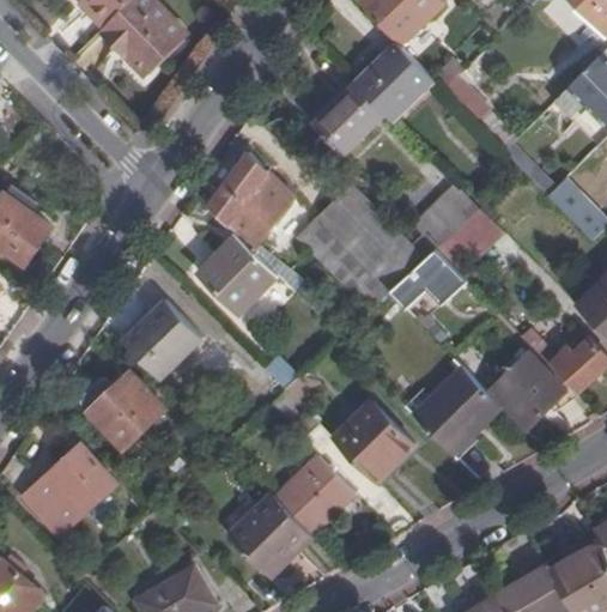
[(85,14),(104,34),(135,0),(80,0),(90,10),(85,14)]
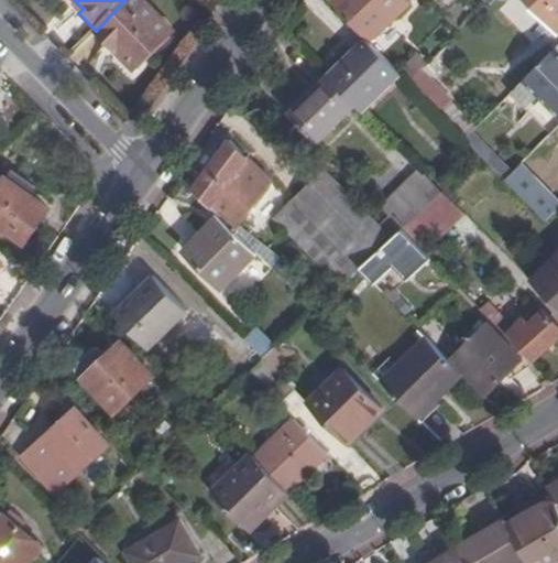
[(168,36),(134,0),(124,0),(96,31),(133,72),(168,36)]
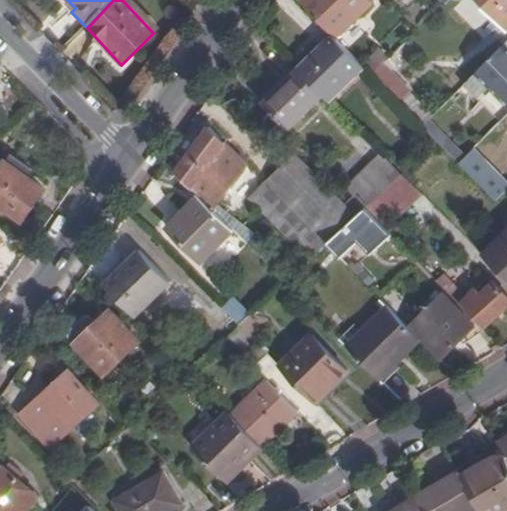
[(366,0),(303,0),(300,3),(331,35),(334,38),(369,3),(366,0)]
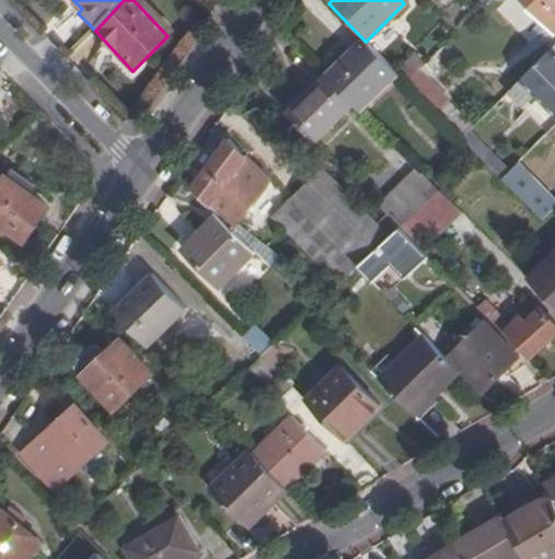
[(554,0),(515,0),(548,34),(554,26),(554,0)]
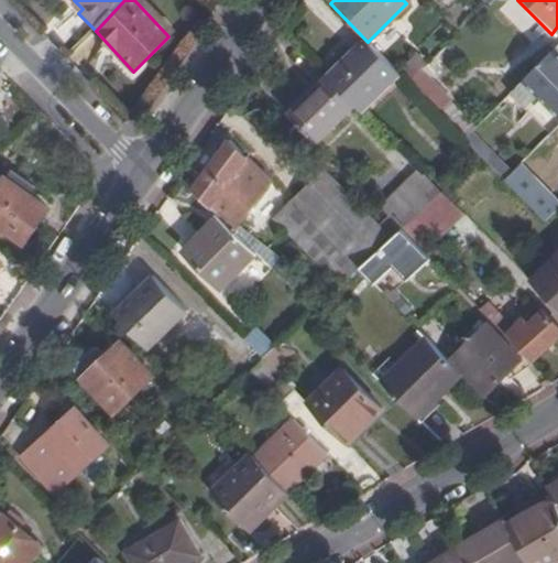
[(359,109),(396,72),(368,42),(364,39),(326,77),(353,105),(359,109)]
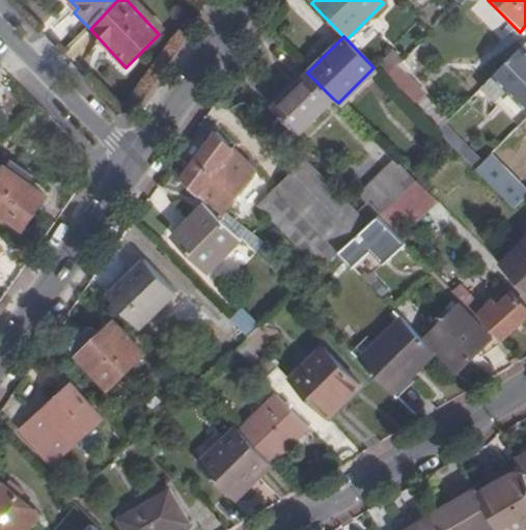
[(525,42),(491,77),(525,111),(525,42)]
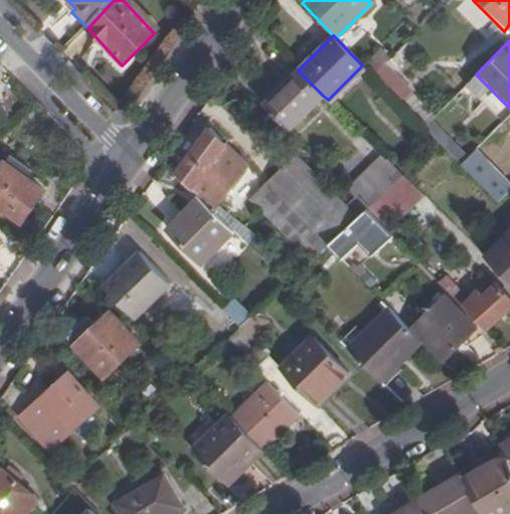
[(288,129),(323,96),(298,70),(264,105),(288,129)]
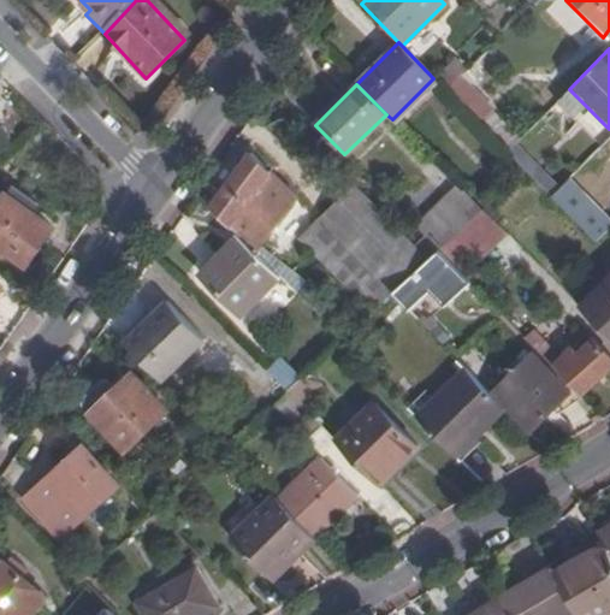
[(262,241),(297,200),(252,153),(209,210),(238,237),(279,277),(295,293),(305,283),(262,241)]
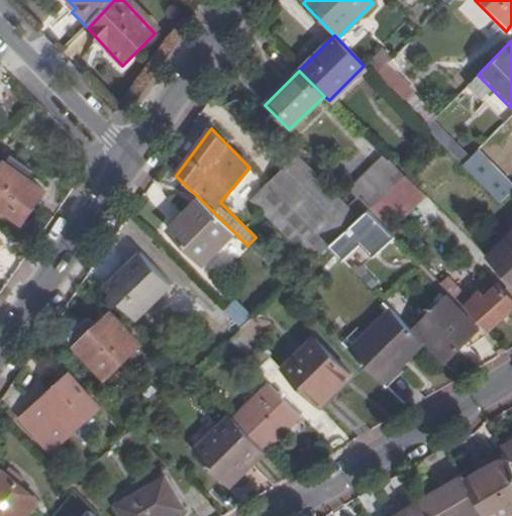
[(353,195),(368,209),(404,176),(378,149),(341,182),(353,195)]
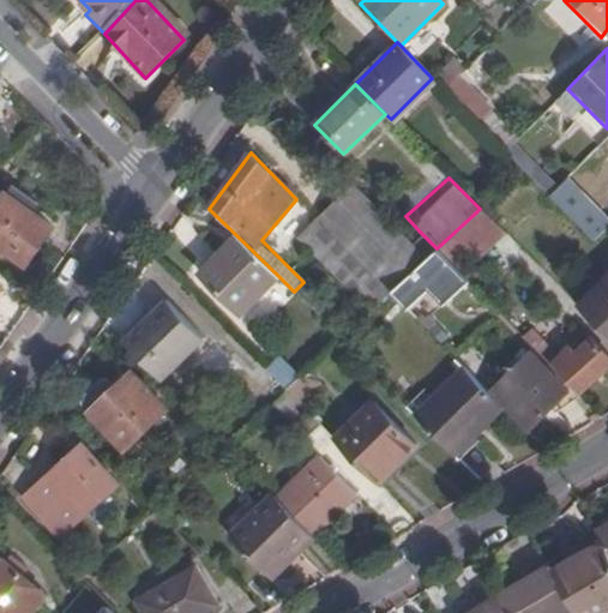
[(607,226),(607,222),(565,179),(548,196),(593,241),(606,228),(607,226)]
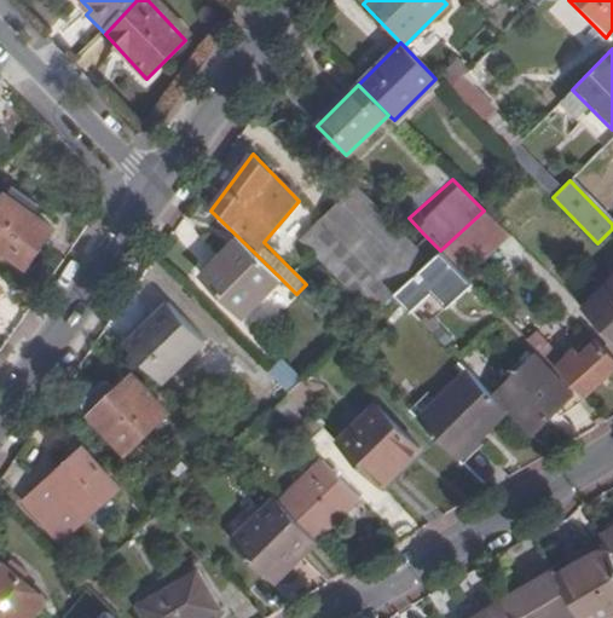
[(351,192),(321,223),(392,296),(440,250),(423,234),(406,250),(351,192)]
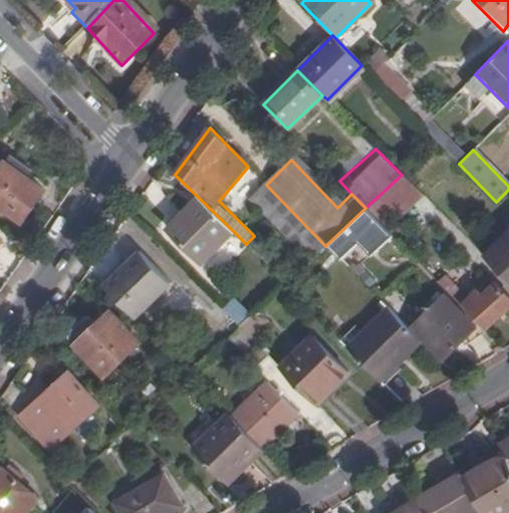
[(4,166),(0,170),(0,207),(21,222),(42,192),(4,166)]
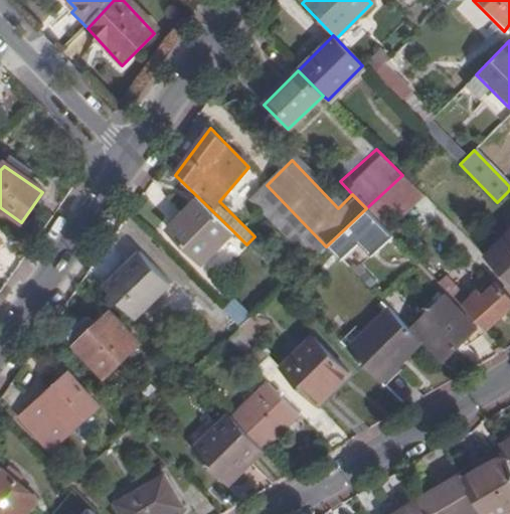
[(385,228),(423,195),(402,175),(366,208),(385,228)]
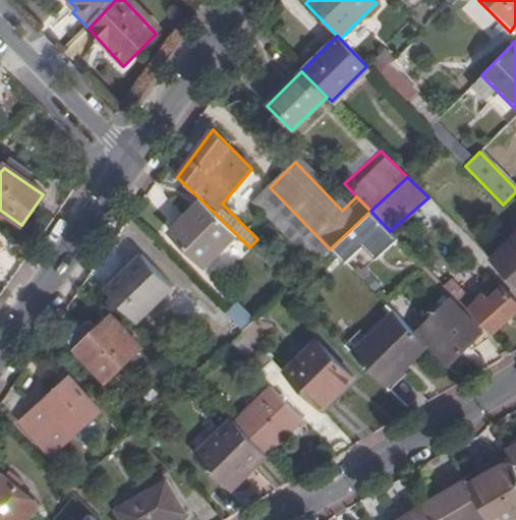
[(330,249),(270,187),(251,204),(311,266),(330,249)]
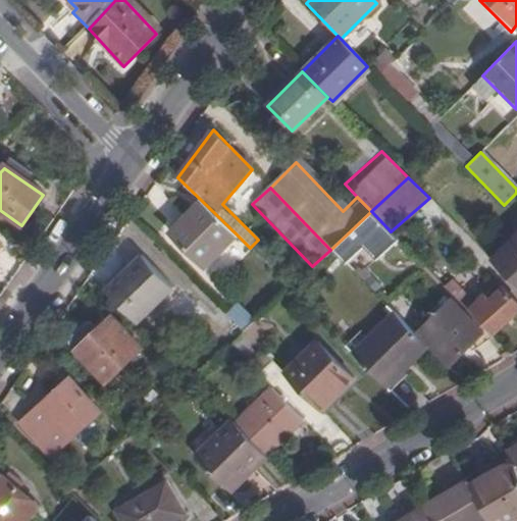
[(237,235),(202,201),(167,235),(202,270),(237,235)]
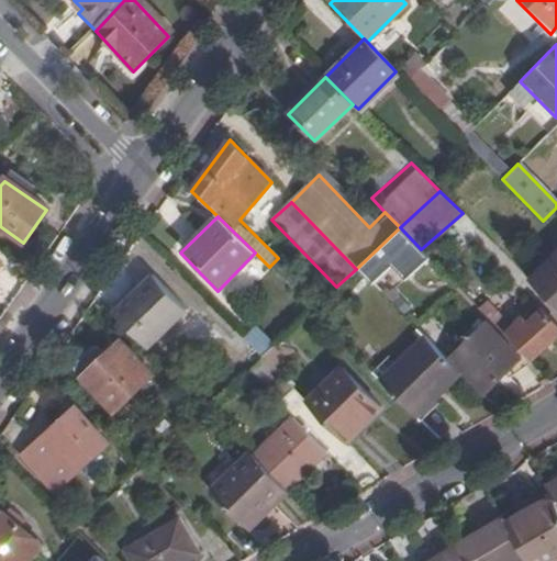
[(407,277),(429,257),(421,249),(400,227),(356,269),(370,283),(388,266),(390,268),(394,265),(407,277)]
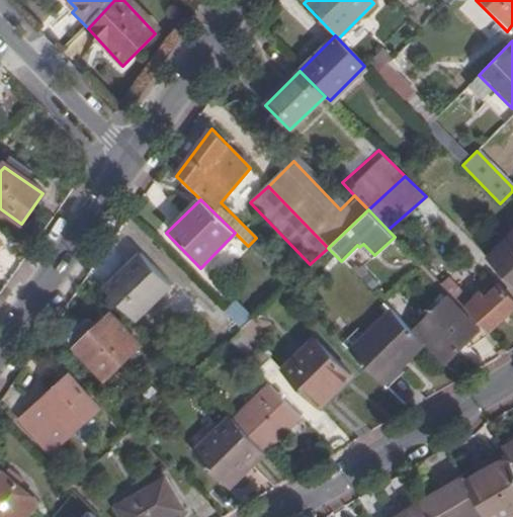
[(512,284),(512,232),(487,258),(512,284)]
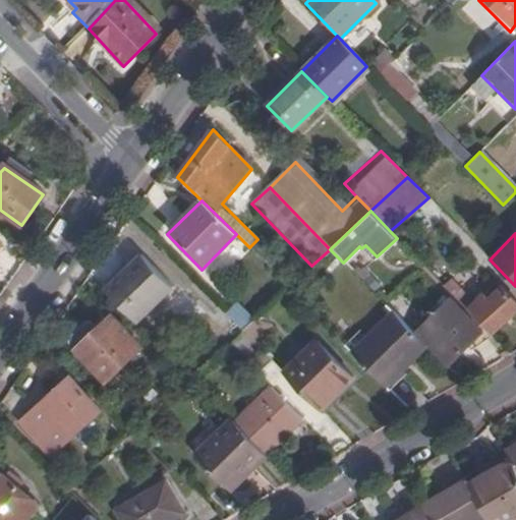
[(140,257),(105,292),(134,324),(171,289),(140,257)]
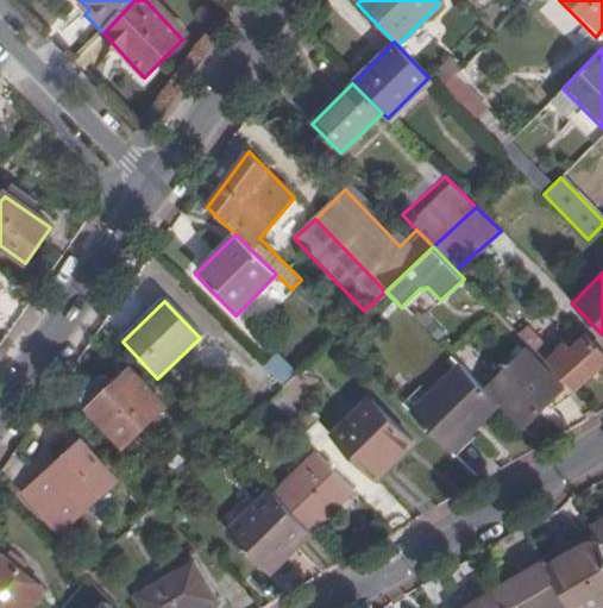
[(526,326),(517,333),(548,365),(552,364),(573,388),(602,361),(602,353),(585,334),(563,355),(558,350),(553,355),(526,326)]
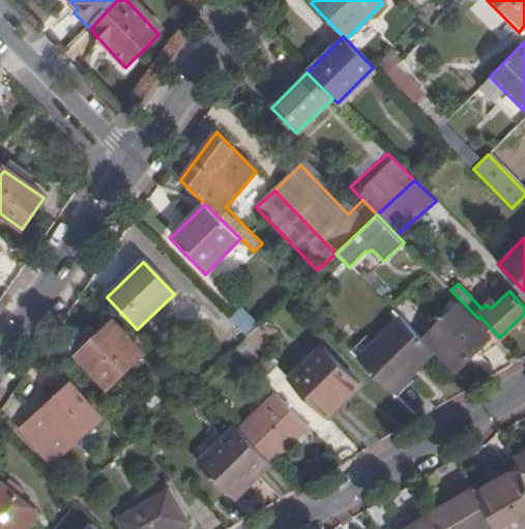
[(182,298),(170,312),(190,329),(202,316),(182,298)]
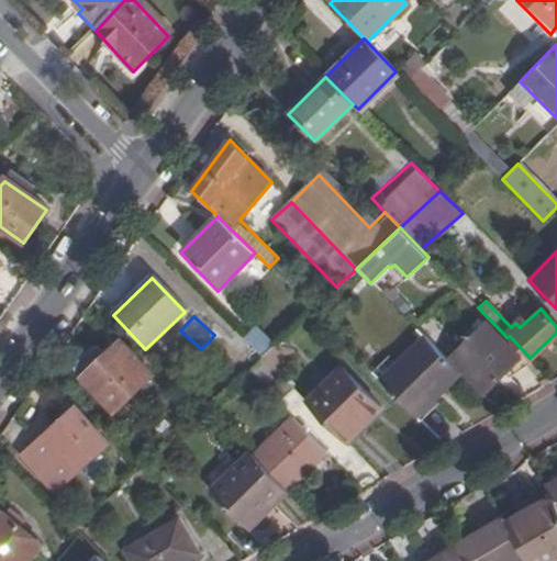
[(500,374),(515,358),(482,325),(468,338),(476,347),(455,366),(480,393),(500,374)]
